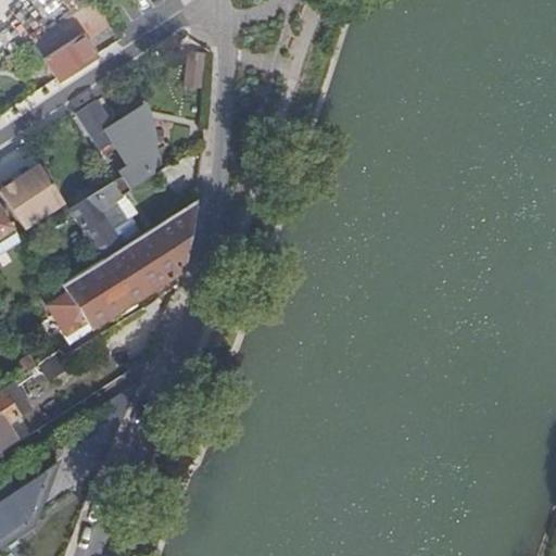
[(95,1),(33,42),(59,83),(97,58),(87,42),(112,26),(95,1)]
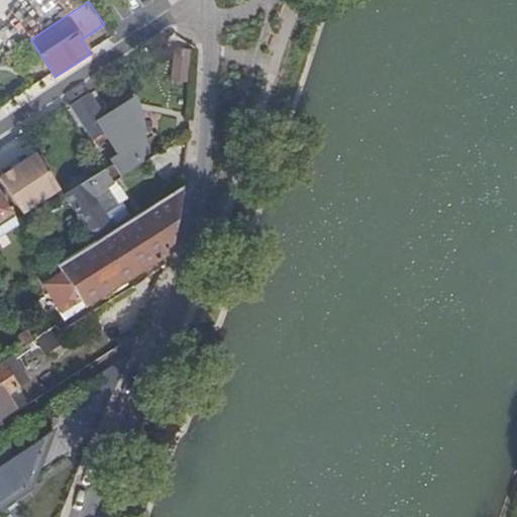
[(171,48),(170,80),(186,80),(186,48),(171,48)]
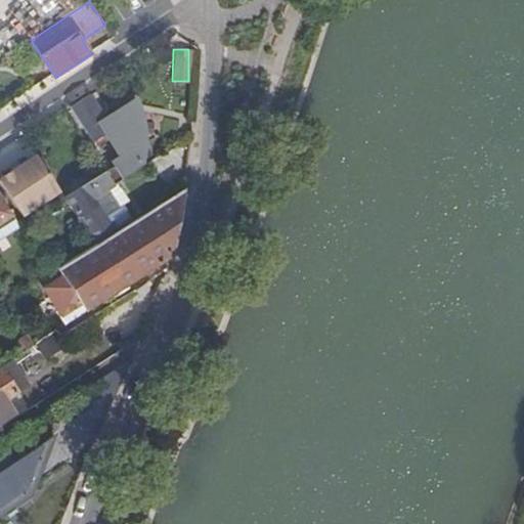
[(72,108),(91,138),(111,126),(90,96),(72,108)]
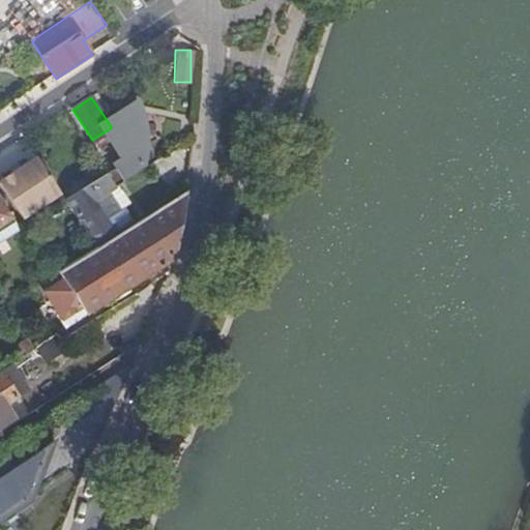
[(144,146),(147,150),(153,146),(136,118),(115,131),(130,155),(144,146)]
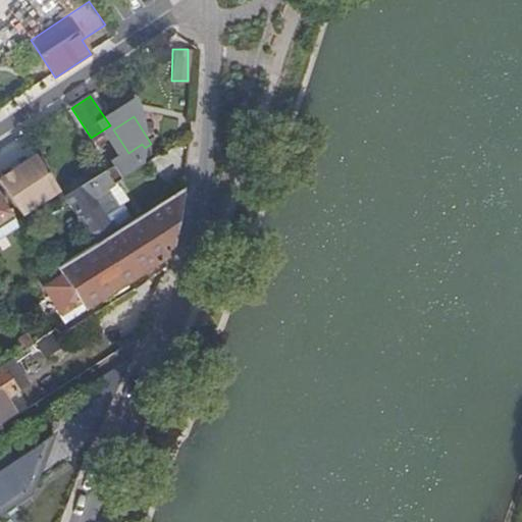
[(122,176),(132,170),(131,169),(151,156),(145,148),(142,144),(128,153),(113,129),(110,125),(91,138),(112,168),(115,166),(117,169),(122,176)]
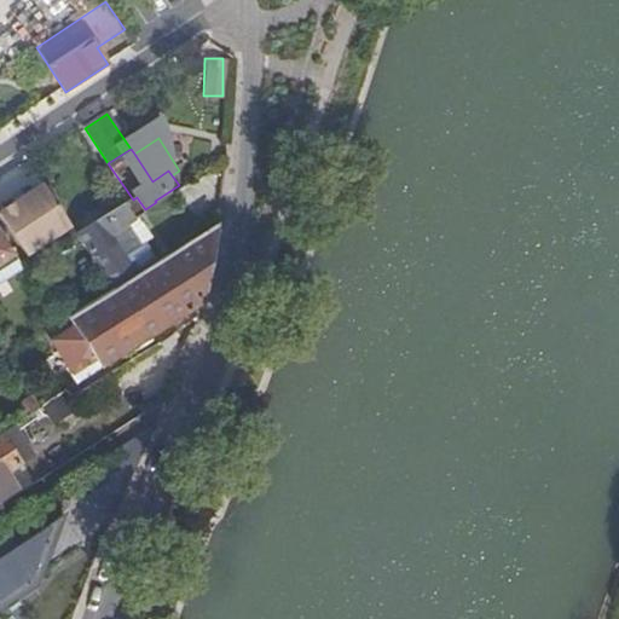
[(0,214),(0,215),(25,256),(69,227),(52,203),(45,191),(42,187),(0,214)]
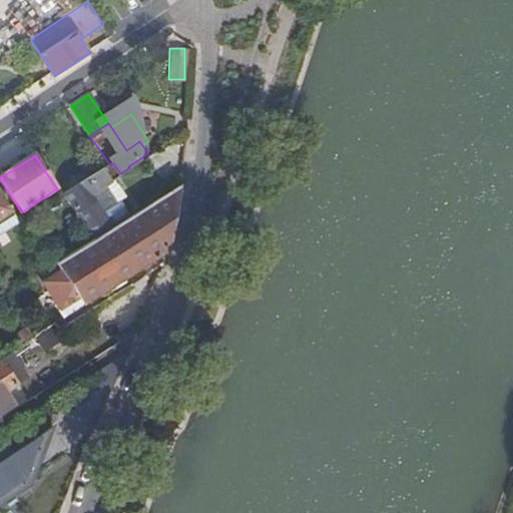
[(37,158),(43,168),(48,165),(41,155),(37,158)]
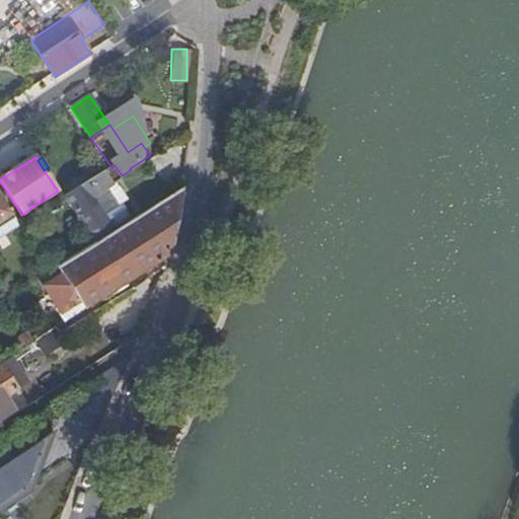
[(97,243),(117,230),(105,216),(120,207),(107,189),(114,184),(123,177),(122,175),(117,168),(100,181),(100,180),(85,190),(88,194),(71,205),(97,243)]
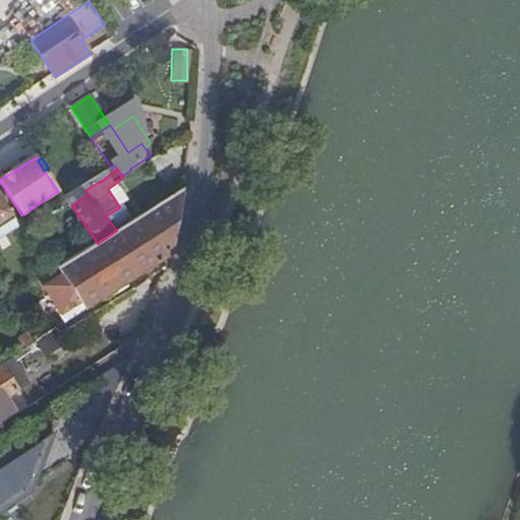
[(108,189),(120,207),(129,201),(120,188),(117,190),(114,185),(108,189)]
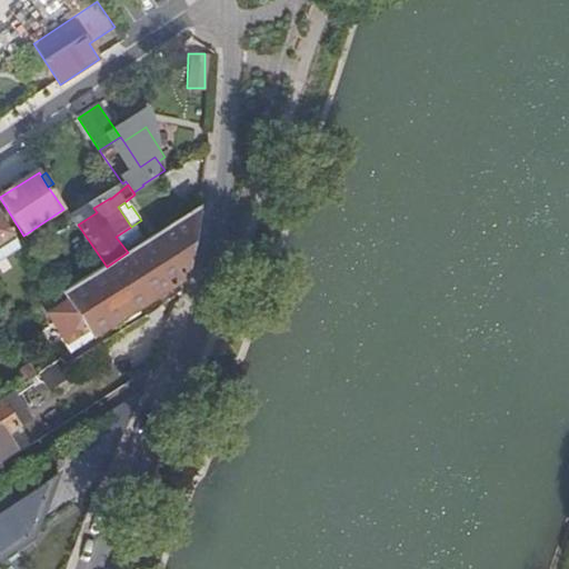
[(95,340),(186,282),(188,272),(202,205),(128,252),(107,267),(62,295),(69,303),(95,340)]
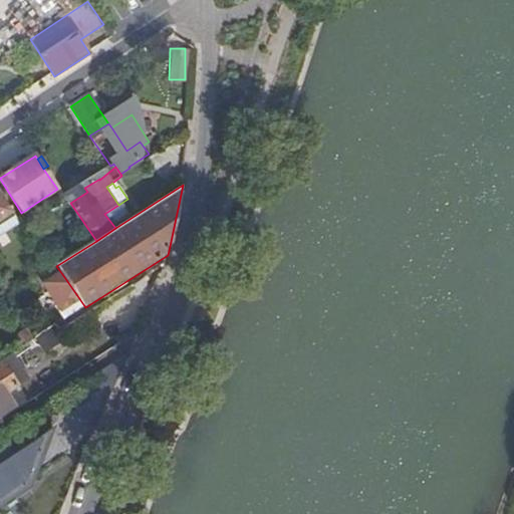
[(0,220),(11,213),(0,195),(0,220)]
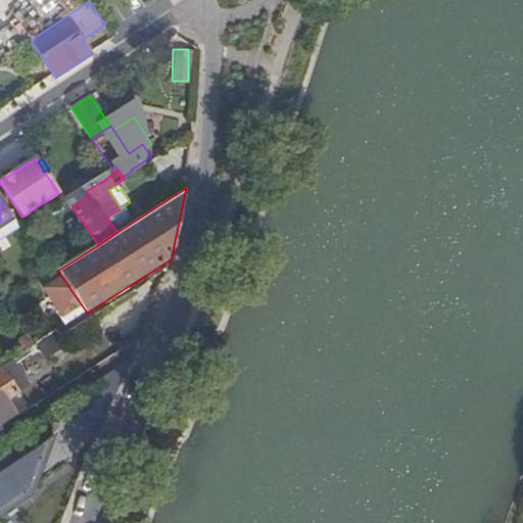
[(0,239),(18,228),(11,217),(0,224),(0,239)]
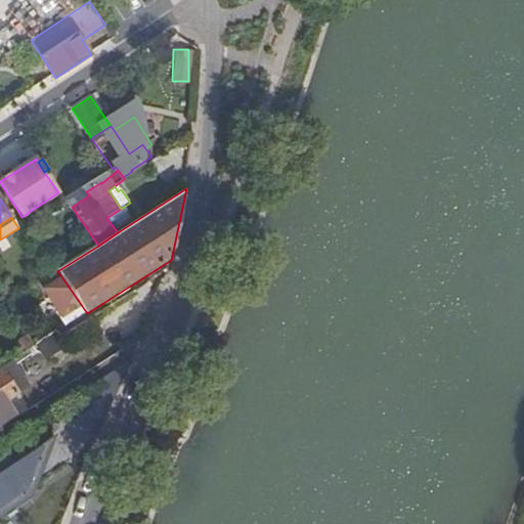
[(66,326),(87,313),(63,279),(47,290),(66,319),(62,321),(66,326)]
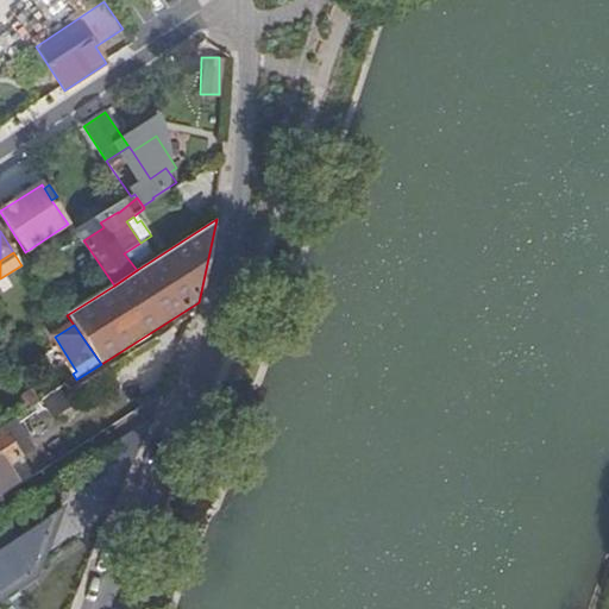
[(45,412),(71,394),(66,387),(39,402),(45,412)]
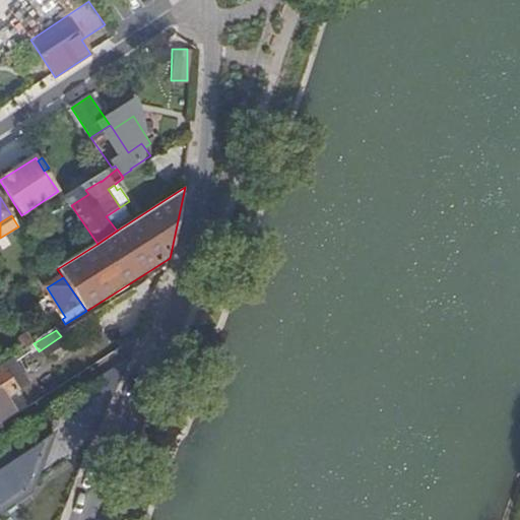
[(20,351),(34,343),(27,334),(14,342),(20,351)]
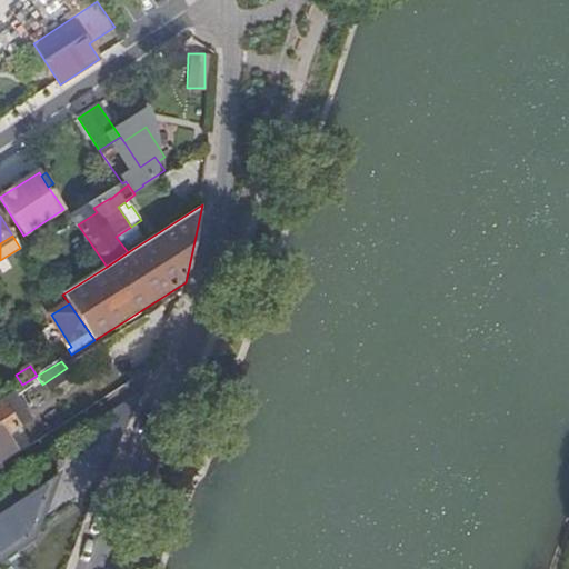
[(0,459),(17,449),(7,436),(30,420),(12,392),(0,399),(1,402),(0,403),(0,459)]
